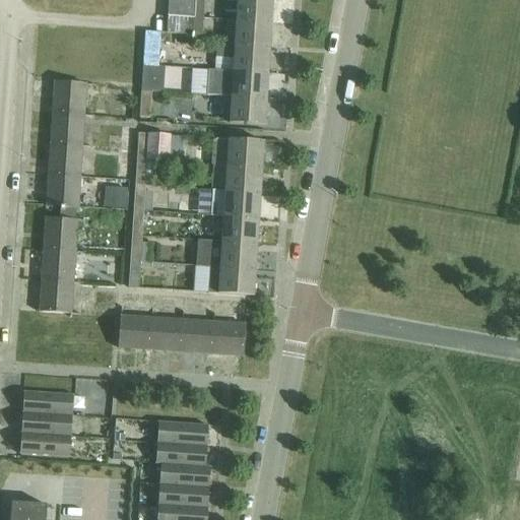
[(168,0),(168,15),(191,17),(204,18),(205,0),(168,0)]
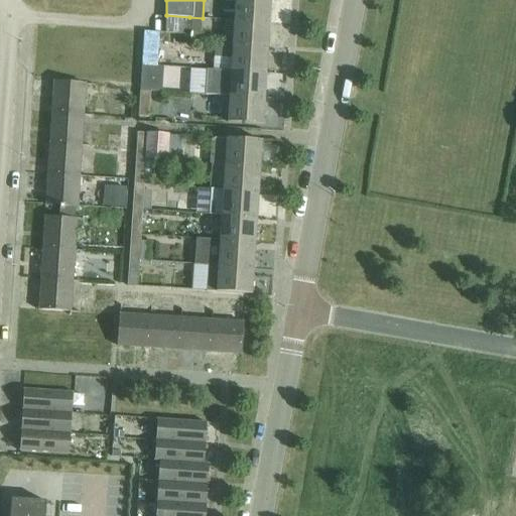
[(235,0),(234,21),(269,23),(271,0),(235,0)]
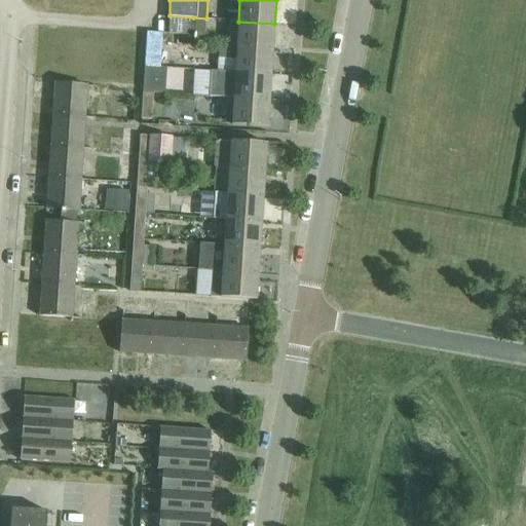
[(229,21),(227,46),(273,49),(274,24),(238,22),(229,21)]
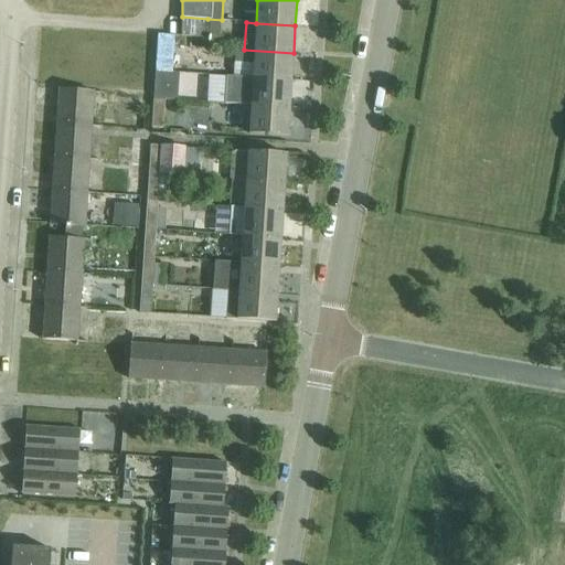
[(157,44),(155,72),(167,73),(169,45),(157,44)]
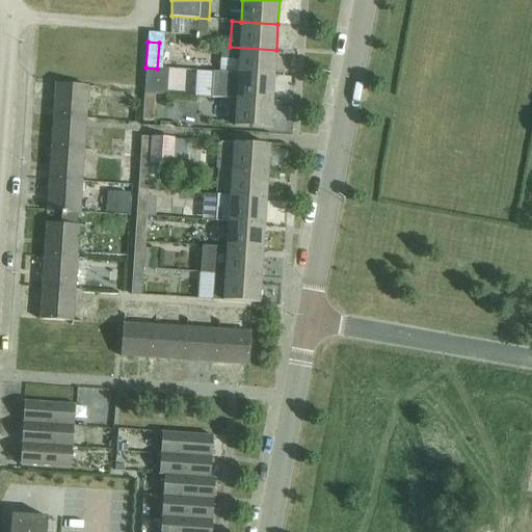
[(221,47),(220,60),(238,61),(238,73),(274,76),(276,50),(230,47),(221,47)]
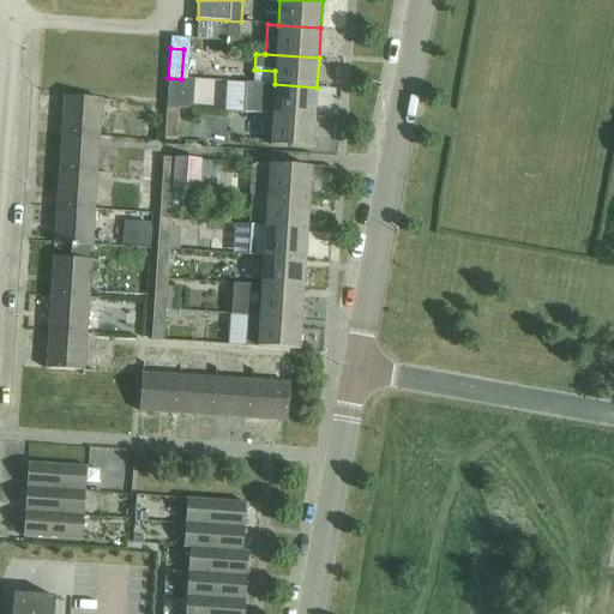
[(168,78),(166,108),(179,109),(192,110),(192,109),(193,94),(180,92),(181,79),(168,78)]
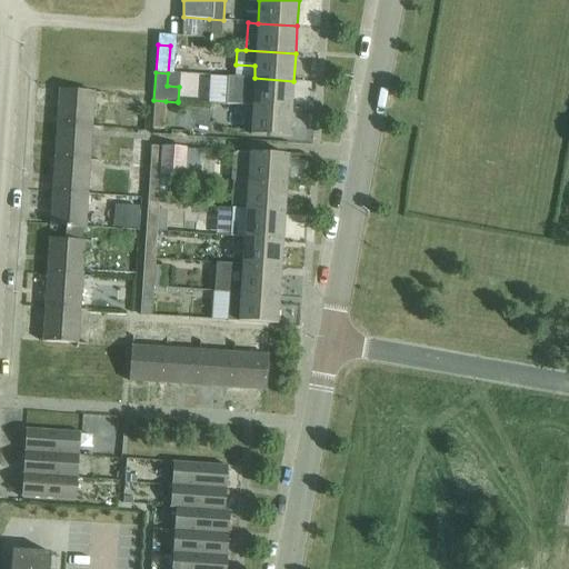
[(228,78),(227,103),(252,106),(291,109),(293,81),(255,78),(255,79),(228,78)]
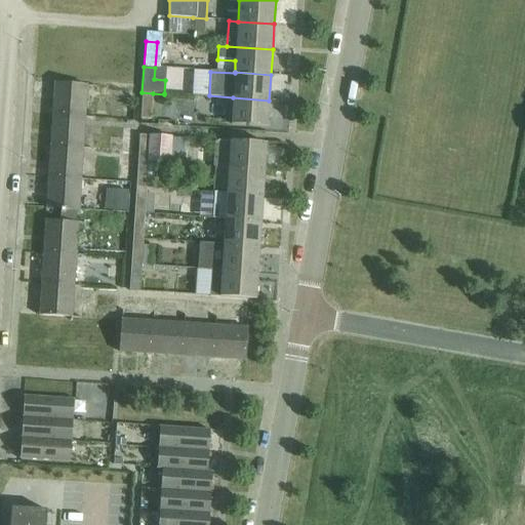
[(55,83),(53,115),(85,117),(94,118),(96,88),(87,87),(87,86),(55,83)]
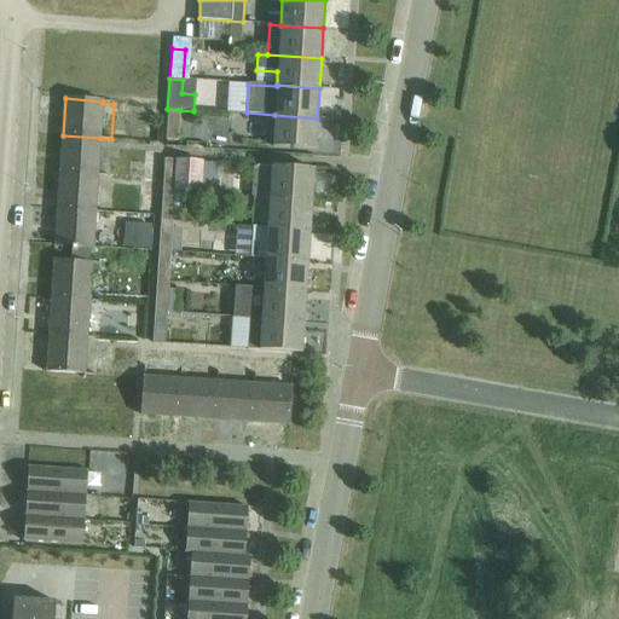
[(167,109),(166,142),(178,143),(180,110),(167,109)]
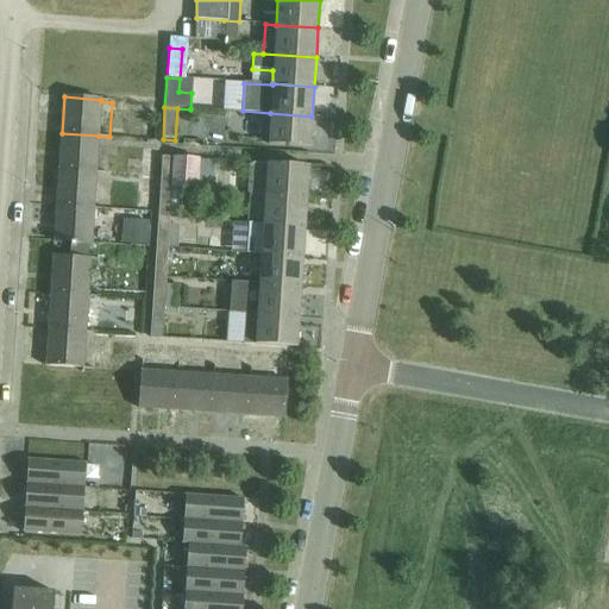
[(270,113),(268,144),(311,146),(312,117),(270,113)]
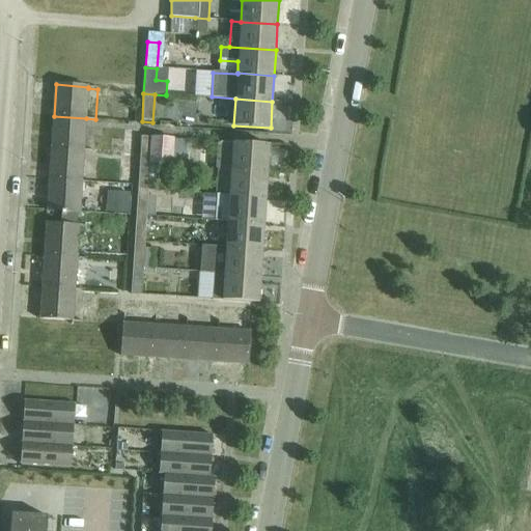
[(54,116),(52,148),(84,150),(86,118),(54,116)]
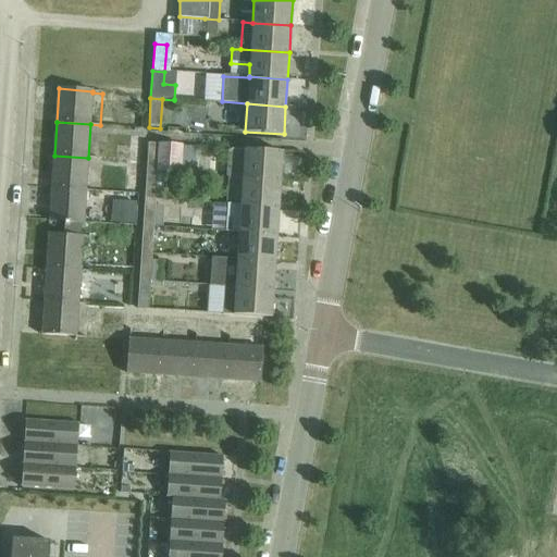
[(148,145),(146,171),(157,172),(180,173),(181,147),(159,145),(148,145)]
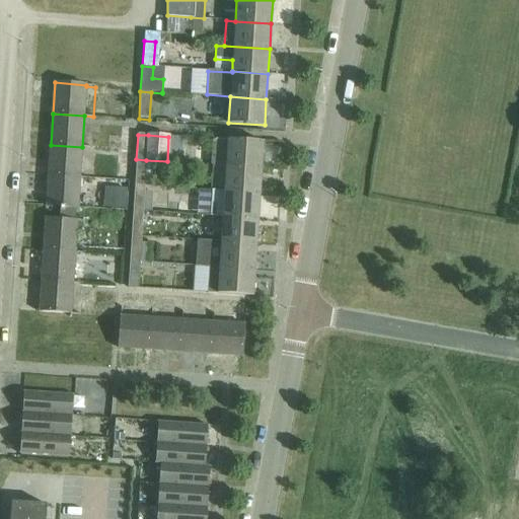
[(213,139),(212,164),(262,167),(264,142),(228,140),(213,139)]
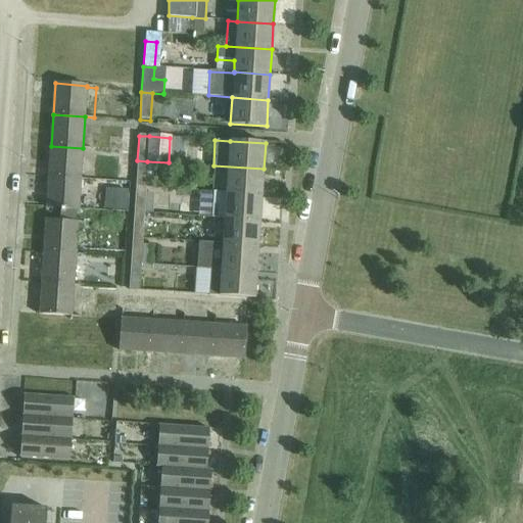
[(51,146),(48,177),(80,179),(83,148),(51,146)]
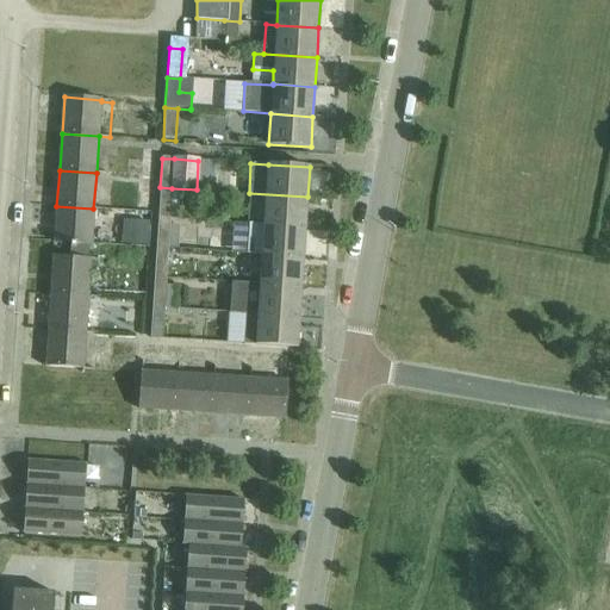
[(160,187),(159,218),(170,218),(172,188),(160,187)]
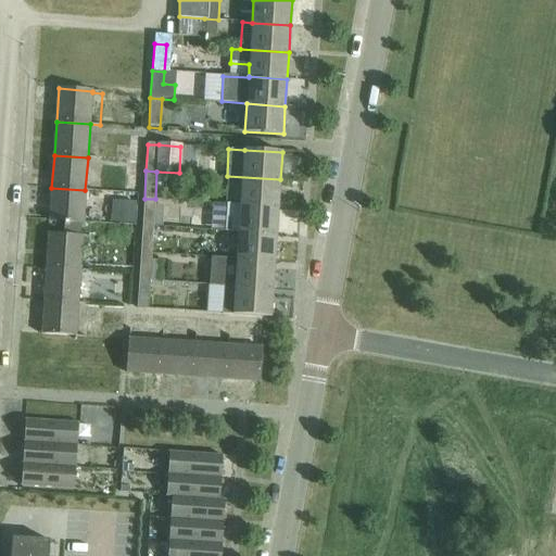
[(227,176),(226,204),(240,205),(279,207),(280,179),(227,176)]
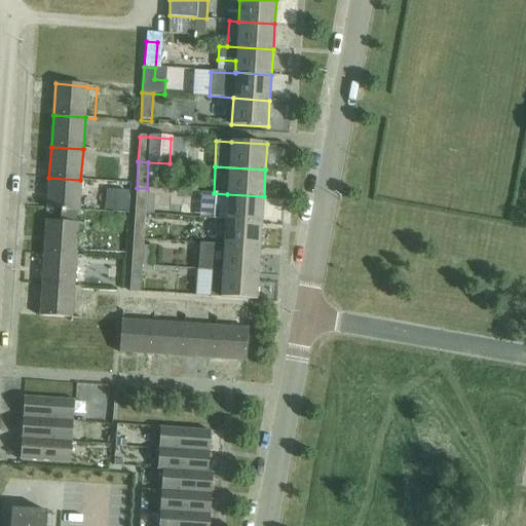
[(47,198),(46,210),(62,211),(74,212),(78,212),(79,198),(79,196),(80,180),(48,178),(47,196),(47,198)]
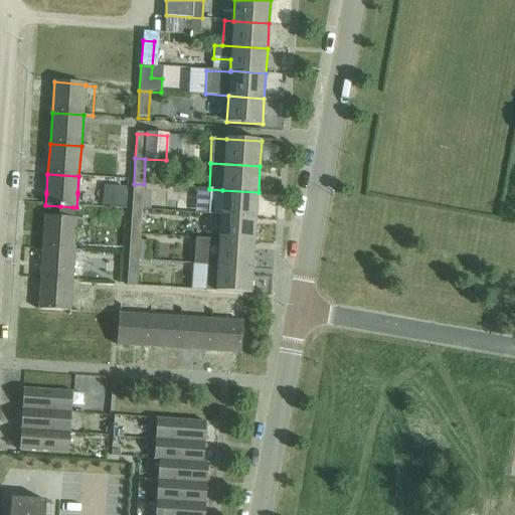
[(125,200),(127,184),(107,182),(106,199),(125,200)]
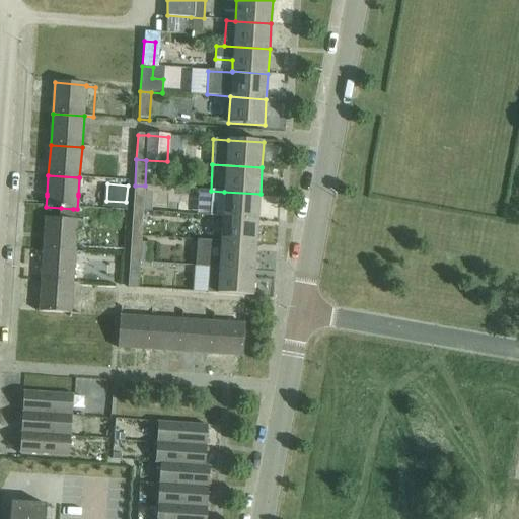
[(134,196),(133,211),(144,212),(143,212),(151,213),(151,212),(152,196),(152,193),(144,193),(145,186),(135,186),(134,196)]
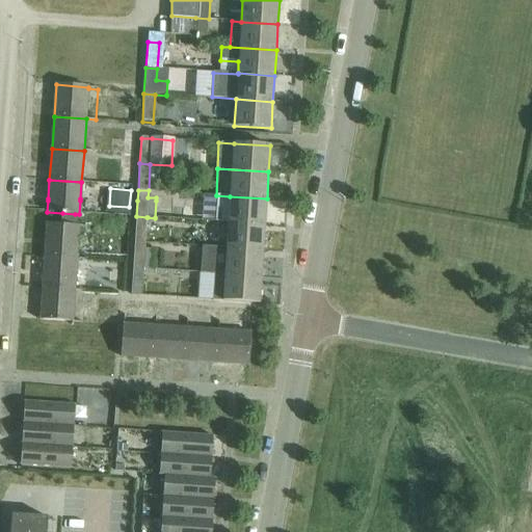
[(216,201),(215,221),(229,222),(265,224),(267,201),(267,198),(230,196),(216,195),(216,201)]
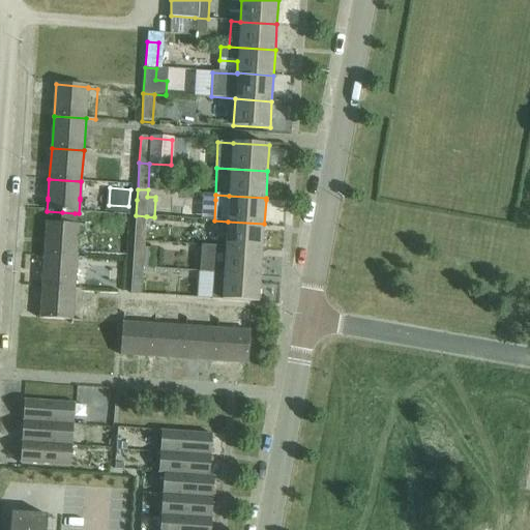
[(46,224),(43,255),(77,258),(79,226),(75,226),(75,213),(62,212),(61,225),(46,224)]
